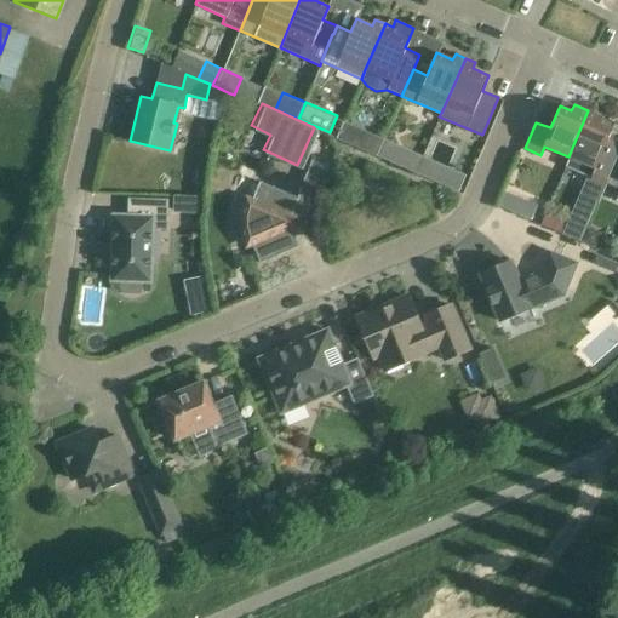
[(614,121),(588,110),(568,156),(565,166),(585,175),(578,193),(598,200),(605,183),(616,156),(602,150),(614,121)]
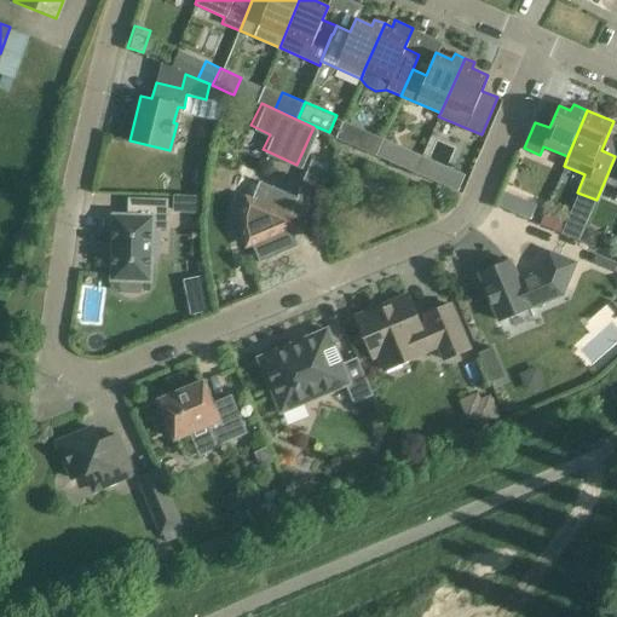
[(316,194),(329,162),(312,156),(299,186),(316,194)]
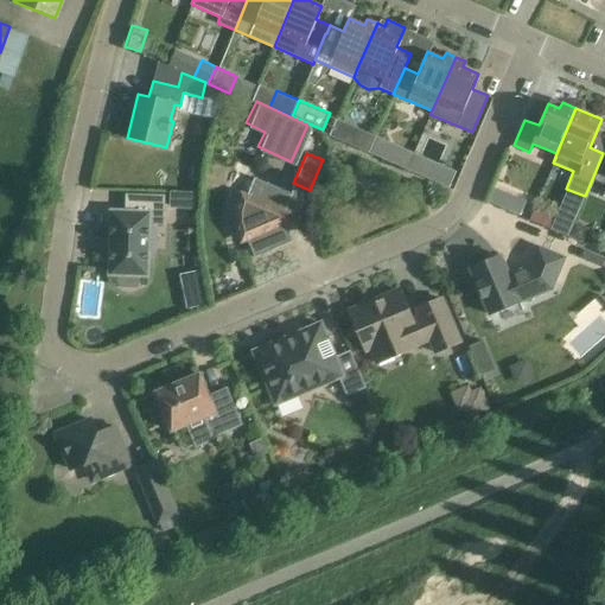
[(604,153),(603,153),(592,179),(604,185),(604,153)]
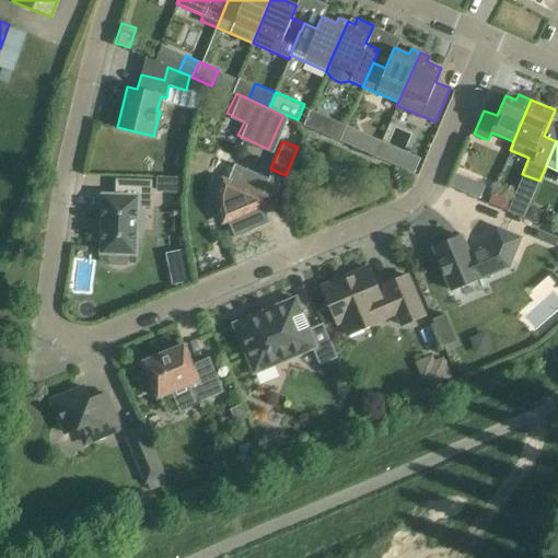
[(262,192),(267,177),(234,163),(228,178),(224,185),(217,182),(213,194),(213,206),(217,217),(224,214),(227,221),(233,235),(268,221),(262,207),(258,199),(262,192)]
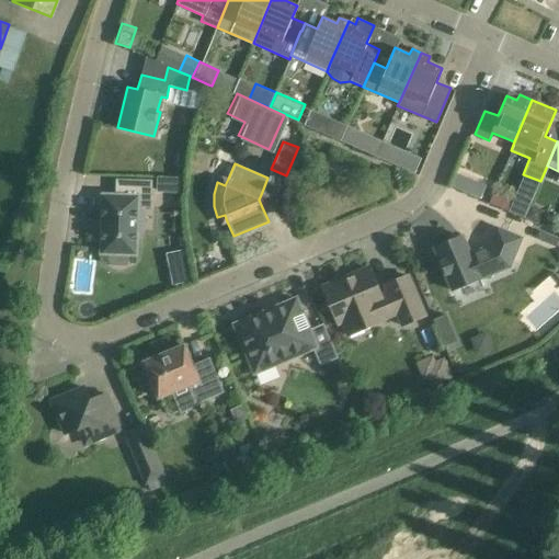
[(482,194),(488,181),(457,170),(453,184),(482,194)]
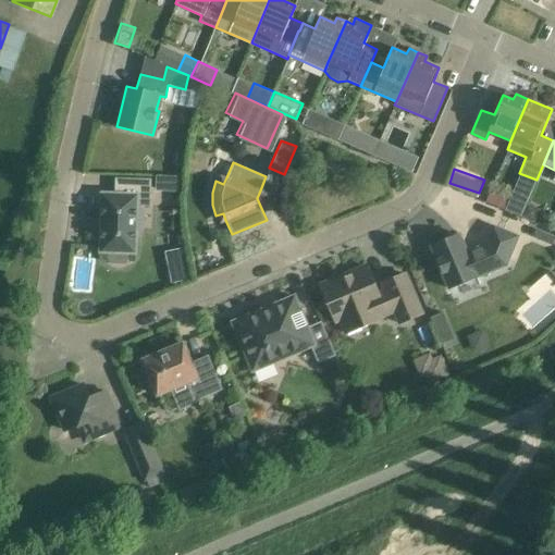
[(181,175),(153,174),(153,190),(181,190),(181,175)]
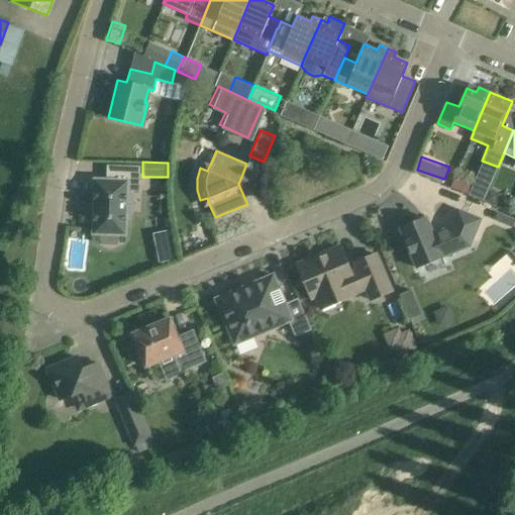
[(126,190),(138,190),(138,167),(107,166),(106,180),(94,180),(93,232),(100,232),(100,243),(117,244),(117,233),(124,233),(126,190)]
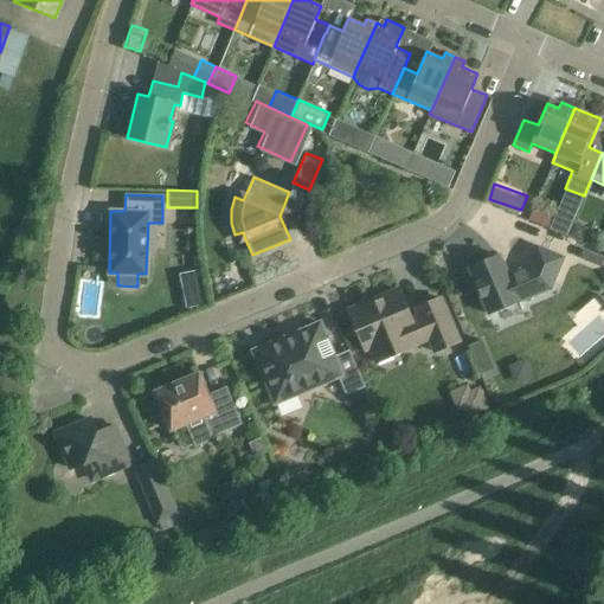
[(554,213),(532,204),(526,218),(548,227),(554,213)]
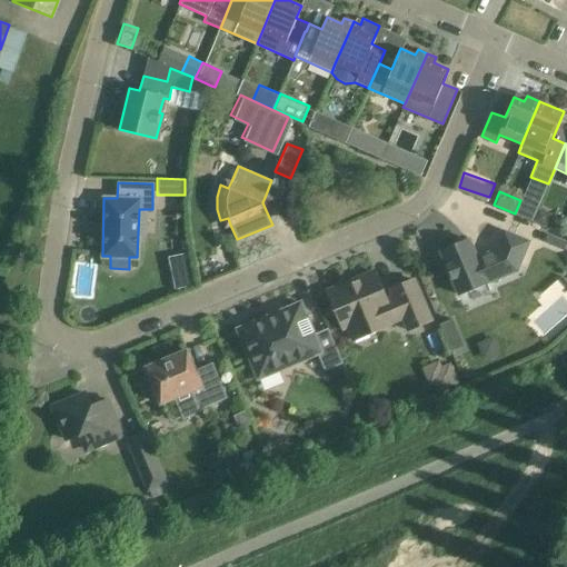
[(537,210),(531,221),(547,227),(551,216),(537,210)]
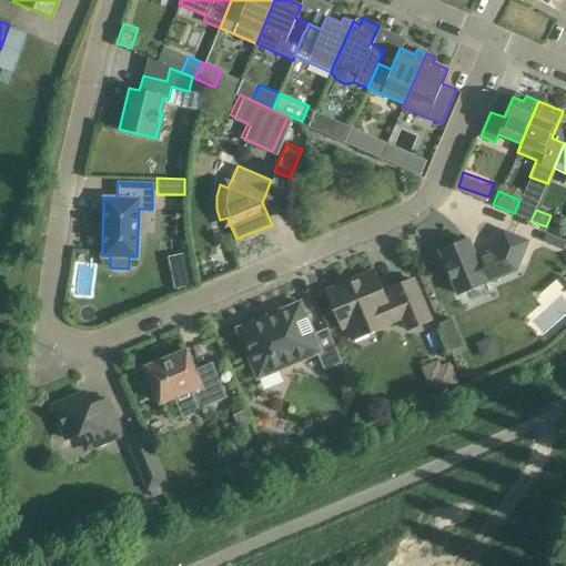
[(517,263),(526,240),(503,230),(495,249),(475,256),(467,239),(438,251),(456,293),(485,281),(484,278),(517,263)]
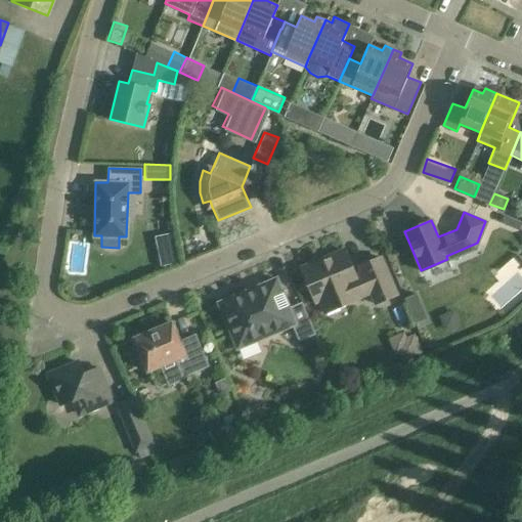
[(156,234),(164,264),(182,260),(174,229),(156,234)]
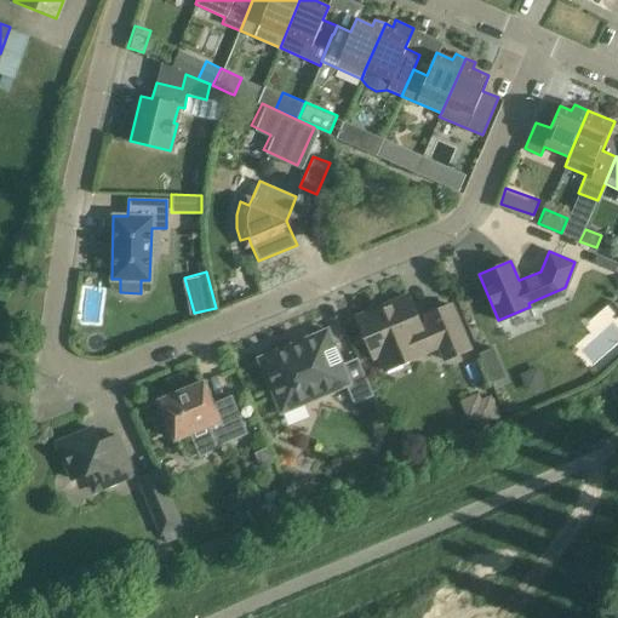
[(372,358),(375,356),(394,348),(401,362),(424,353),(424,352),(438,345),(444,359),(469,349),(450,304),(425,314),(429,322),(421,326),(407,296),(355,318),(372,358)]
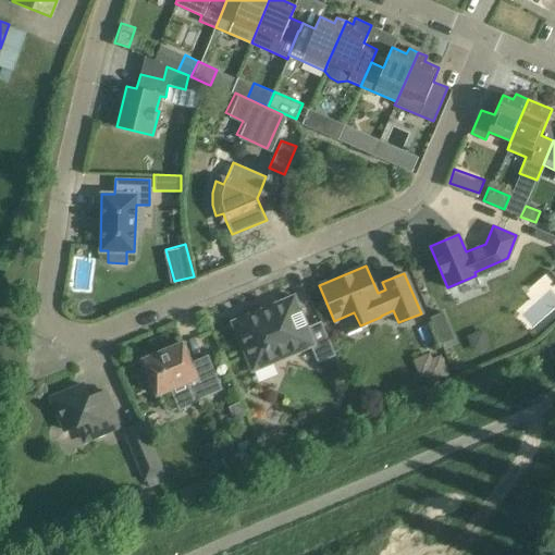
[(320,320),(306,327),(293,296),(232,321),(251,370),(310,345),(317,362),(334,355),(320,320)]
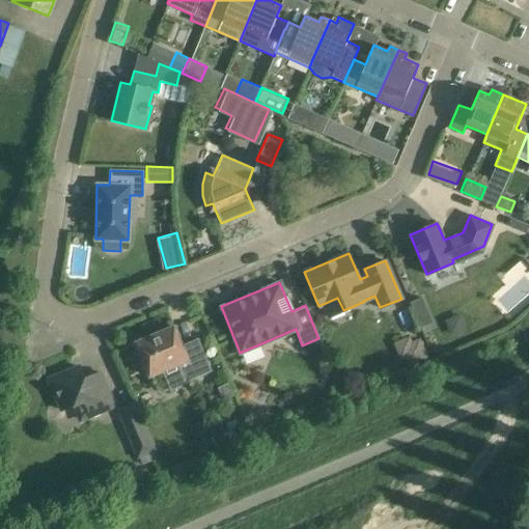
[(185,381),(210,370),(197,339),(182,345),(173,327),(135,342),(142,360),(139,362),(144,374),(147,372),(149,377),(161,371),(169,390),(186,384),(185,381)]
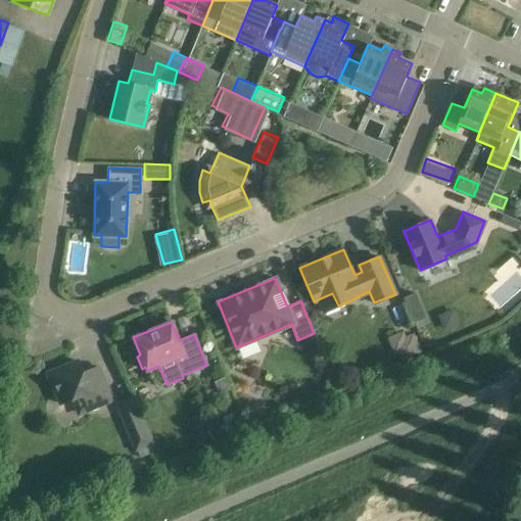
[(420,347),(413,329),(391,336),(397,354),(420,347)]
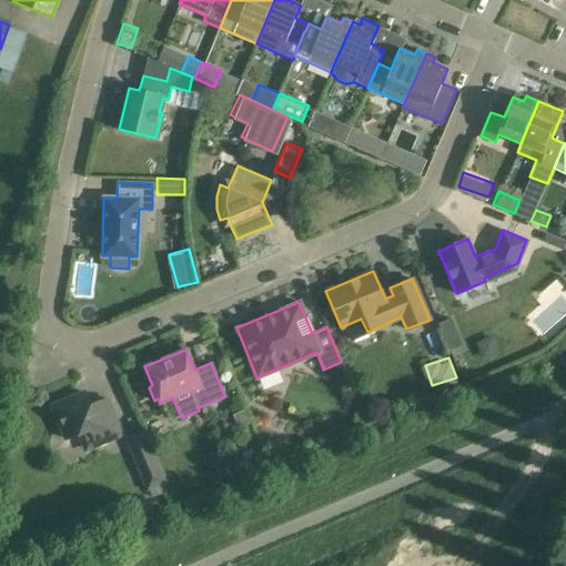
[(51,405),(66,438),(79,433),(86,448),(121,434),(107,398),(90,405),(84,392),(51,405)]
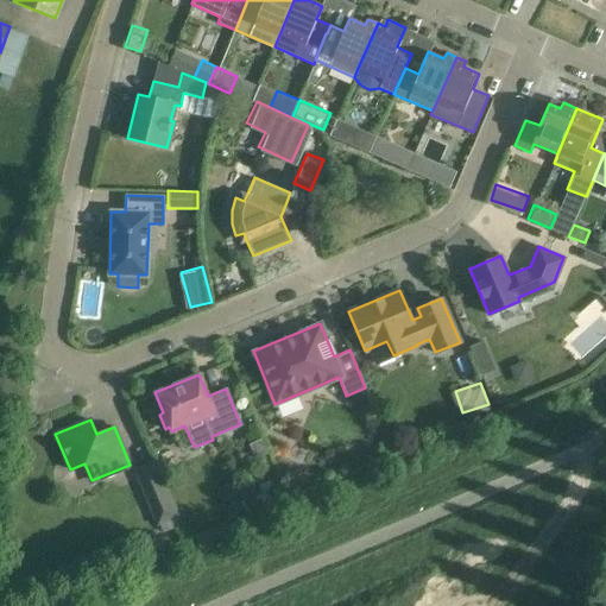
[(158,523),(162,530),(178,523),(175,516),(153,462),(136,469),(158,523)]
